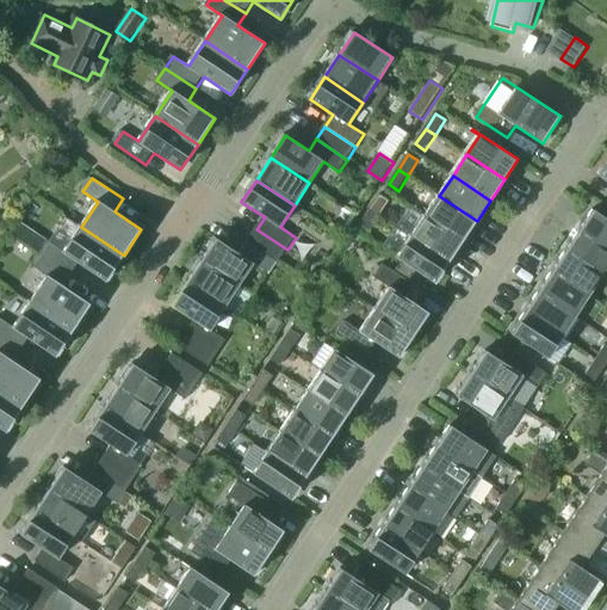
[(382,195),(371,210),(382,216),(391,202),(382,195)]
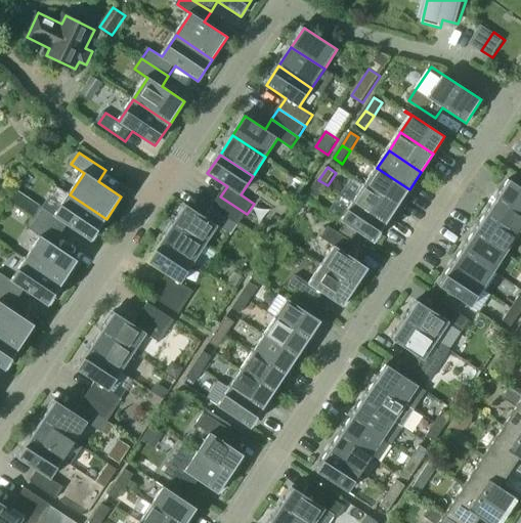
[(365,185),(397,207),(409,189),(377,168),(365,185)]
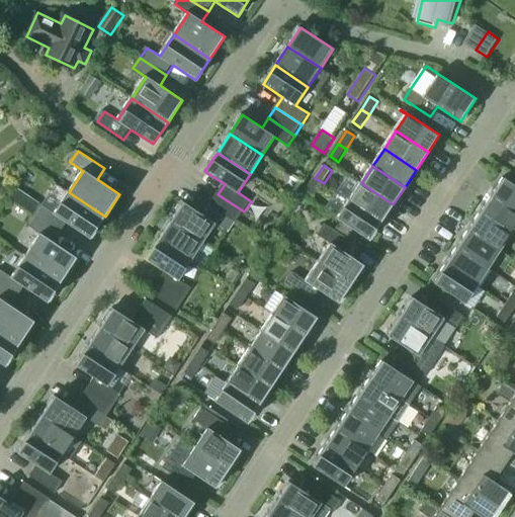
[(304,183),(292,176),(286,186),(297,192),(304,183)]
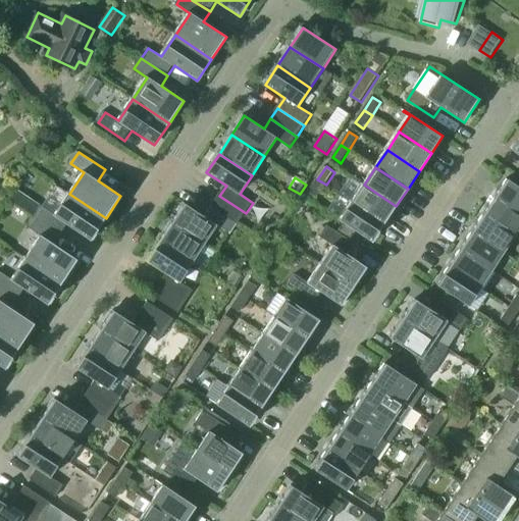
[(326,185),(317,179),(309,192),(317,198),(326,185)]
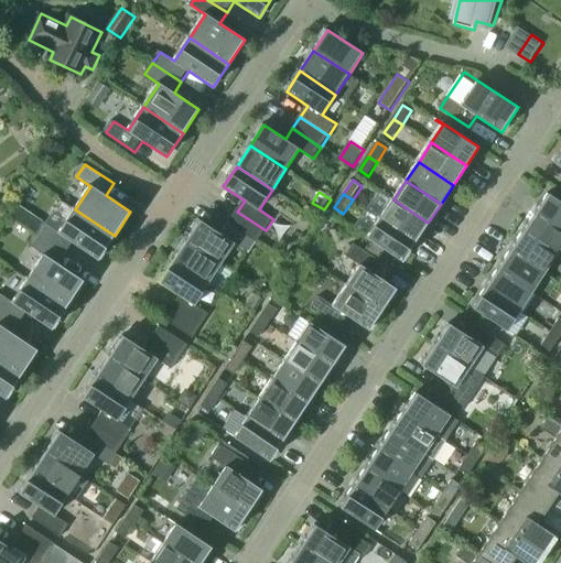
[(560,202),(549,194),(537,213),(560,229),(560,202)]
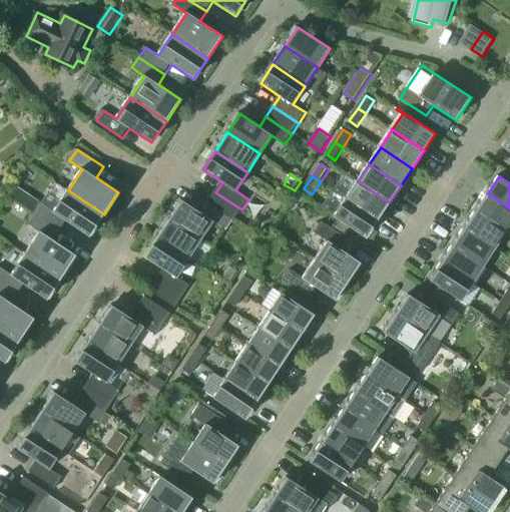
[(346,199),(378,220),(389,202),(358,181),(346,199)]
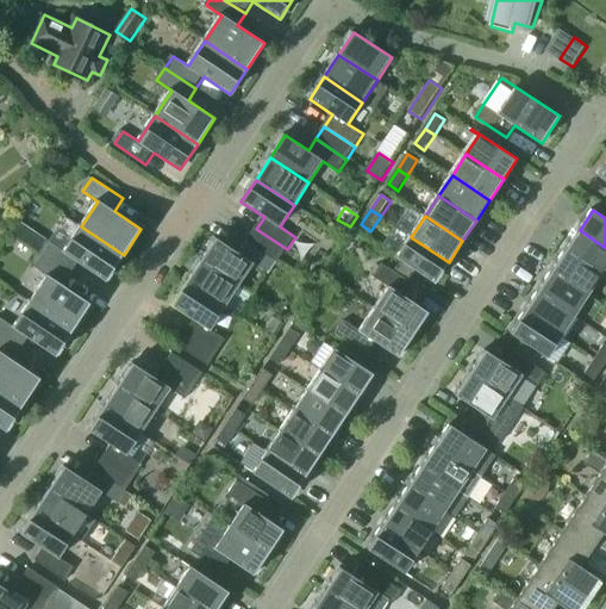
[(26,243),(35,231),(19,219),(11,231),(26,243)]
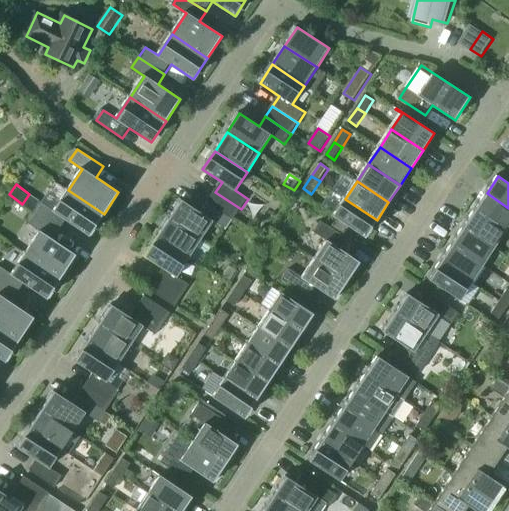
[(89,235),(104,214),(68,190),(54,211),(41,203),(34,213),(60,230),(67,221),(89,235)]
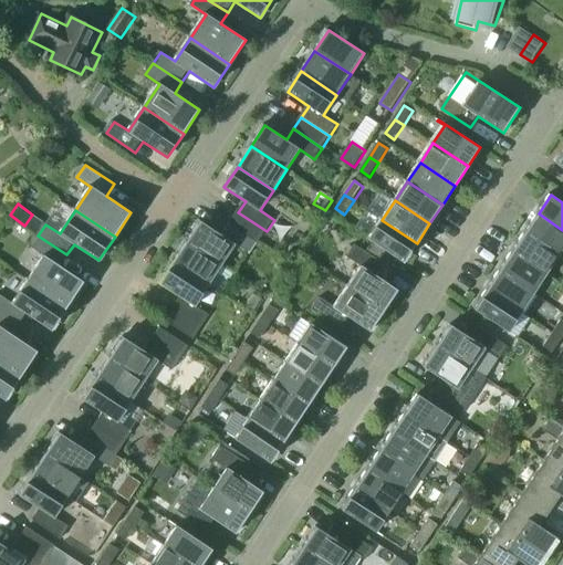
[(238,212),(230,225),(259,243),(267,231),(238,212)]
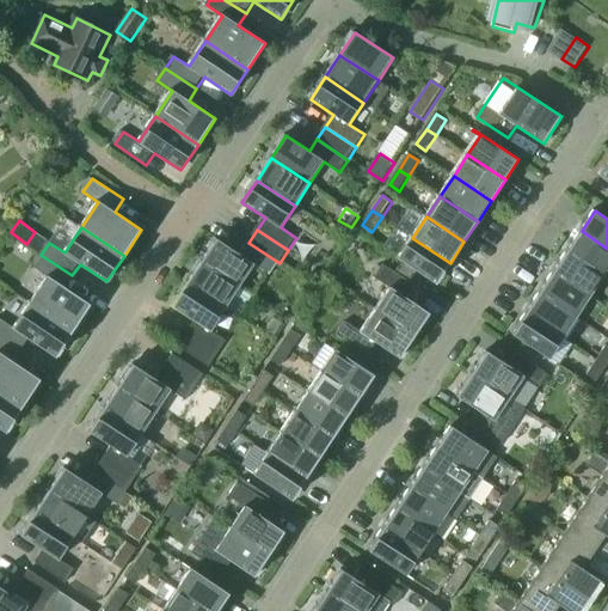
[(607,249),(582,231),(567,251),(606,276),(607,274),(607,249)]
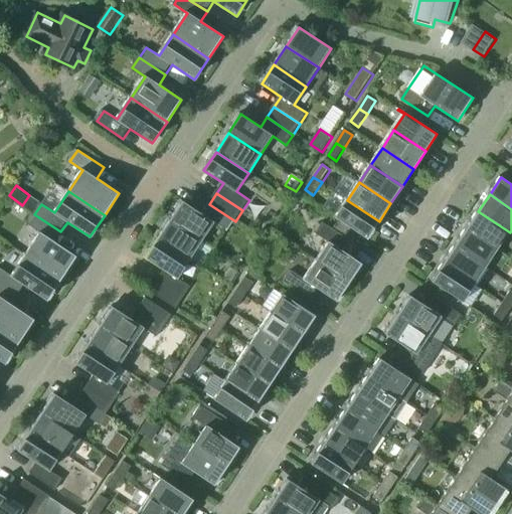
[(329,213),(367,238),(379,221),(347,200),(336,216),(330,212),(329,213)]
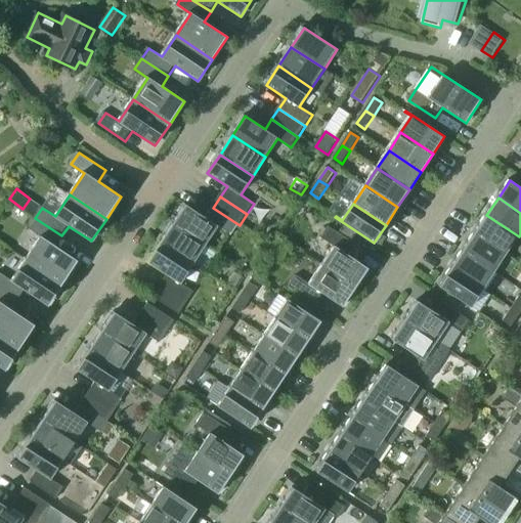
[(240,225),(213,208),(206,218),(186,205),(174,224),(207,246),(219,227),(232,236),(240,225)]
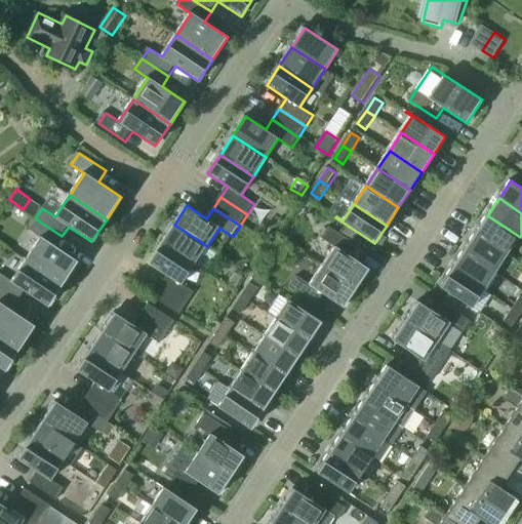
[(487,215),(476,234),(508,255),(520,237),(487,215)]
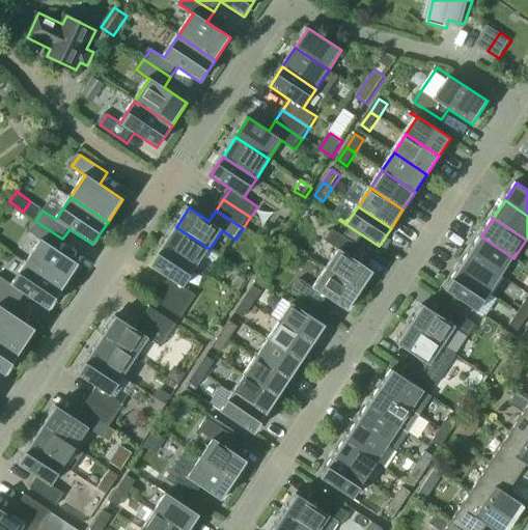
[(56,249),(62,239),(35,221),(28,231),(43,241),(27,262),(64,287),(80,265),(56,249)]
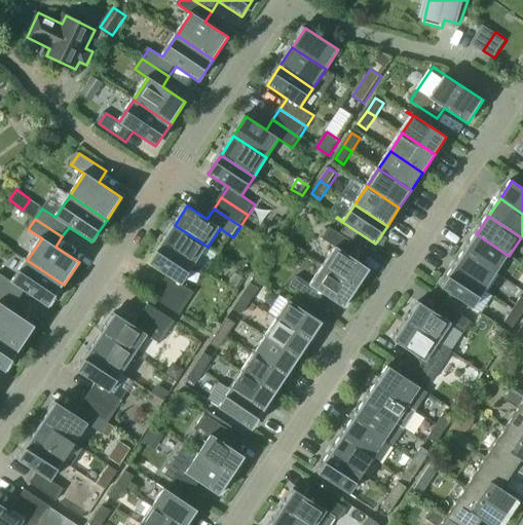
[(175,225),(161,244),(195,265),(208,247),(175,225)]
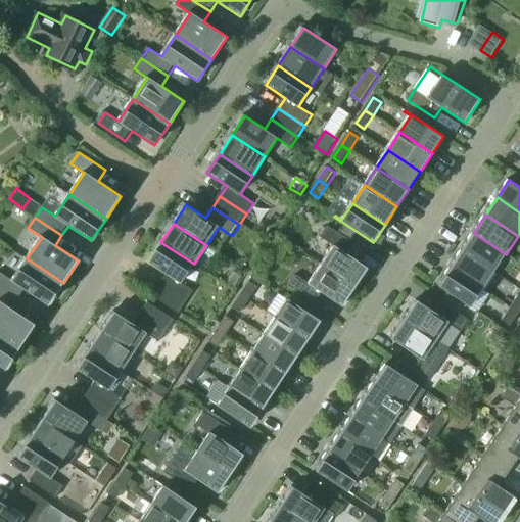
[(335,246),(323,266),(356,287),(368,268),(348,254),(356,244),(329,227),(322,238),(335,246)]
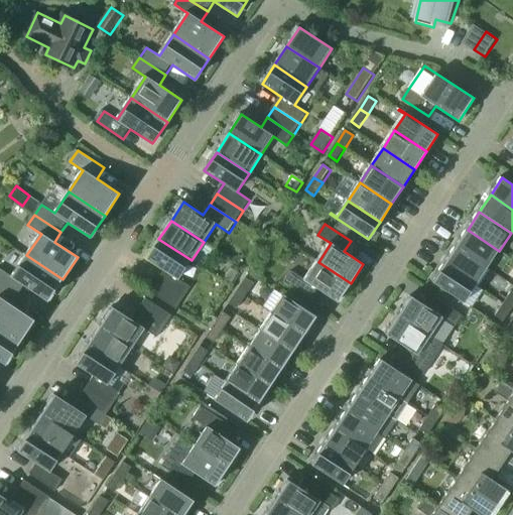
[(468,230),(456,247),(488,268),(499,251),(468,230)]
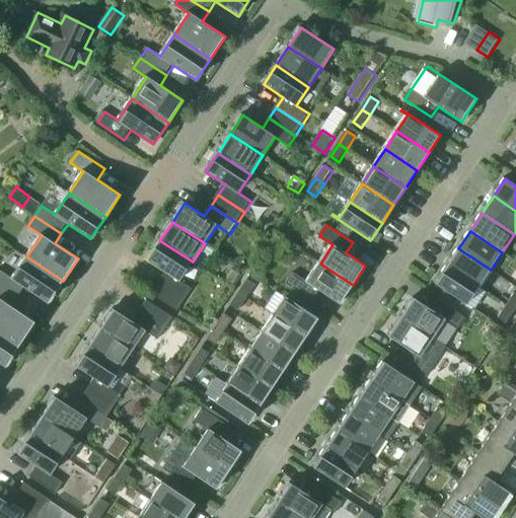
[(179,281),(193,262),(159,240),(147,260),(166,272),(159,283),(187,300),(194,289),(179,281)]
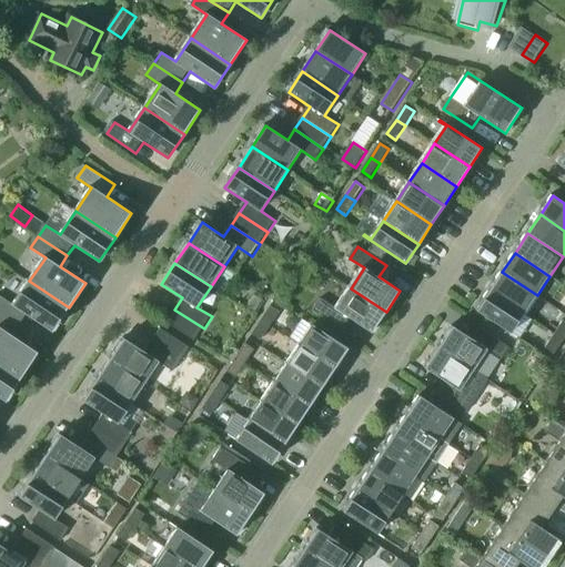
[(502,272),(490,291),(524,314),(537,295),(502,272)]
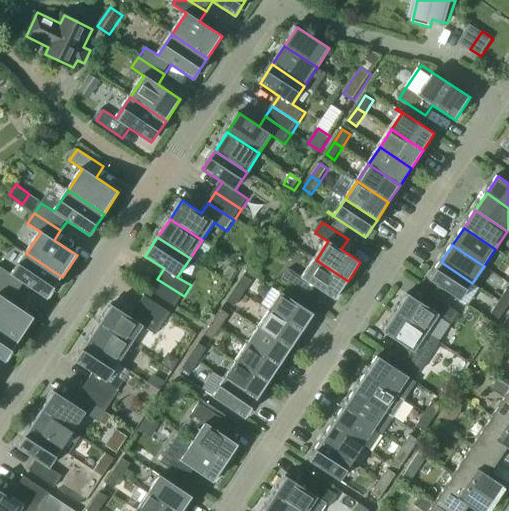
[(0,266),(0,280),(19,293),(25,284),(48,298),(62,277),(26,253),(12,274),(0,266)]
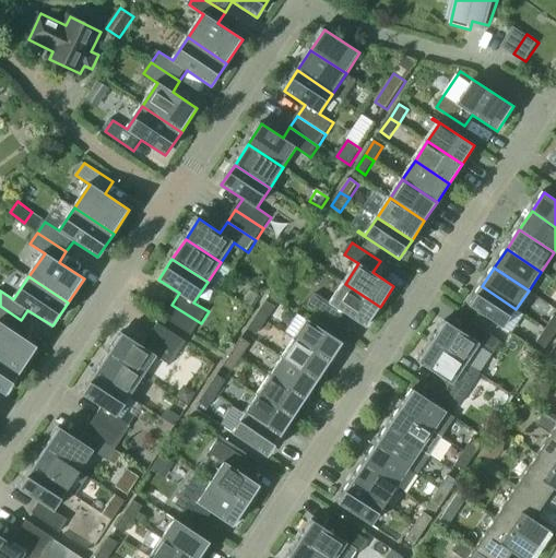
[(345,313),(366,328),(380,307),(345,284),(331,304),(317,294),(309,306),(338,324),(345,313)]
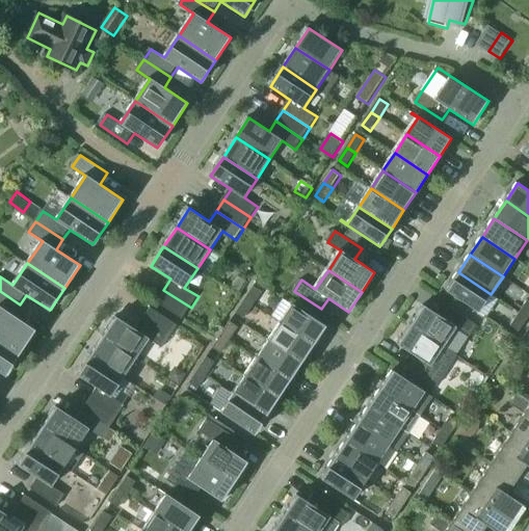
[(491,294),(458,272),(446,290),(485,317),(486,316),(479,312),(491,294)]
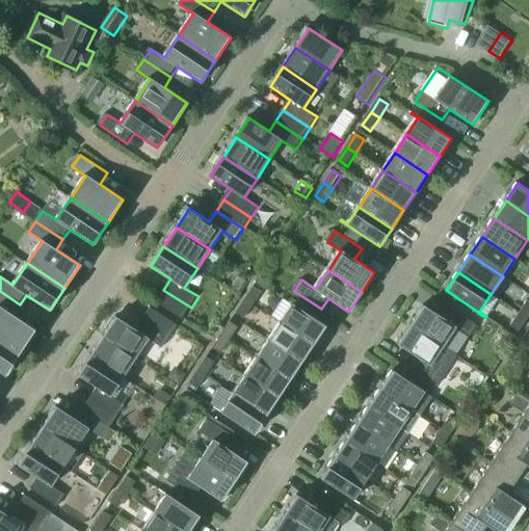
[(232,287),(241,293),(247,282),(239,276),(232,287)]
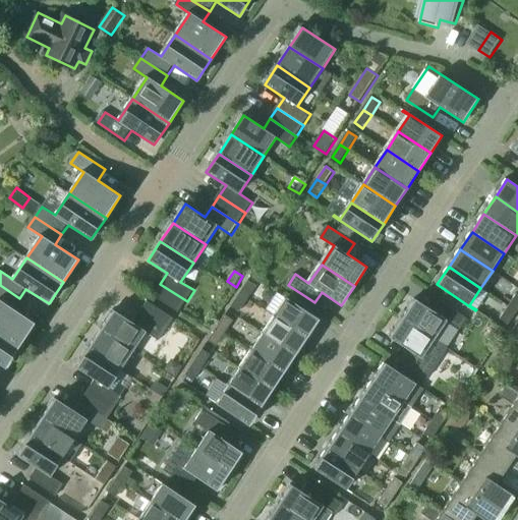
[(249,281),(241,293),(249,299),(257,286),(249,281)]
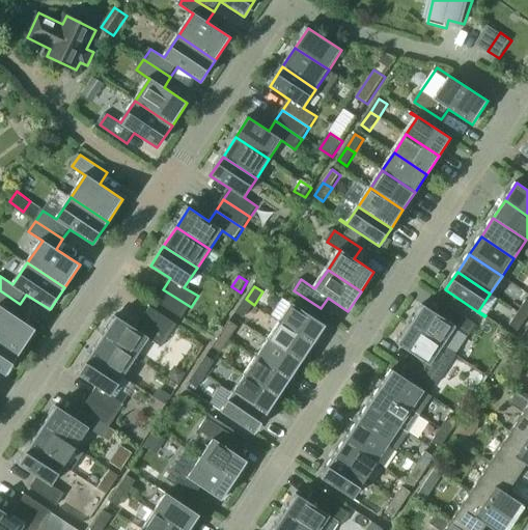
[(183,318),(191,307),(163,289),(156,301),(183,318)]
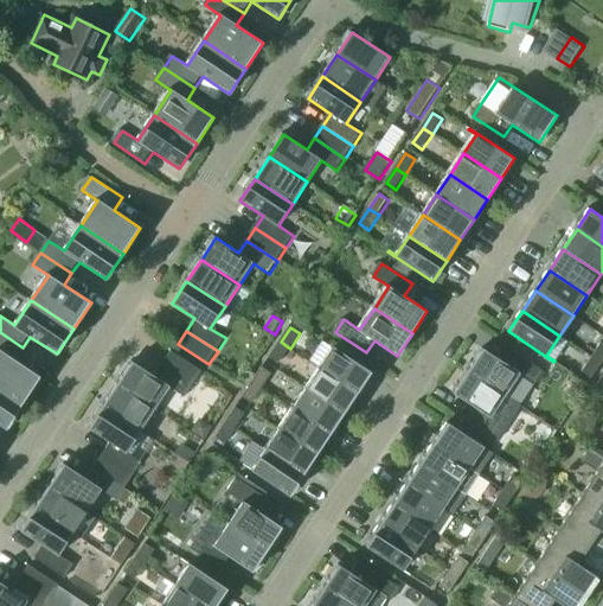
[(0,387),(24,403),(42,377),(14,359),(23,348),(0,332),(0,387)]
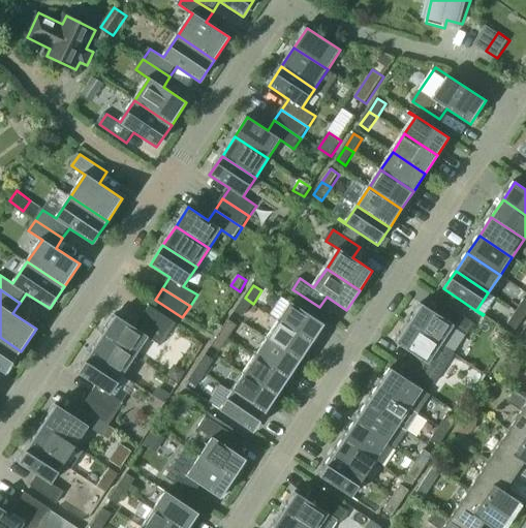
[(253,304),(245,298),(236,311),(244,316),(253,304)]
